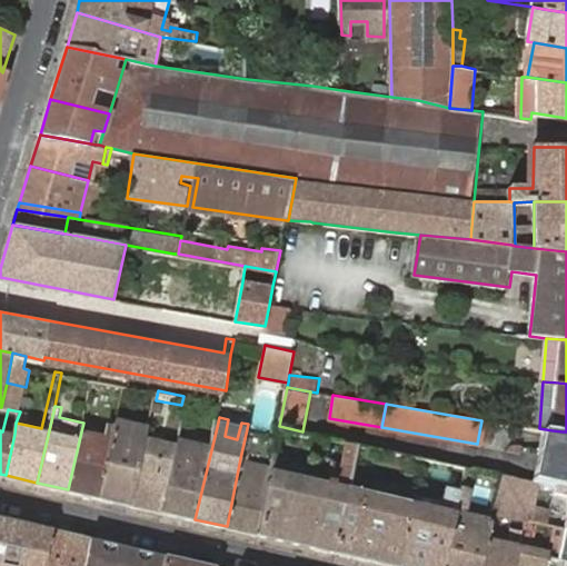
[(241,423),(228,419),(225,436),(237,439),(241,423)]
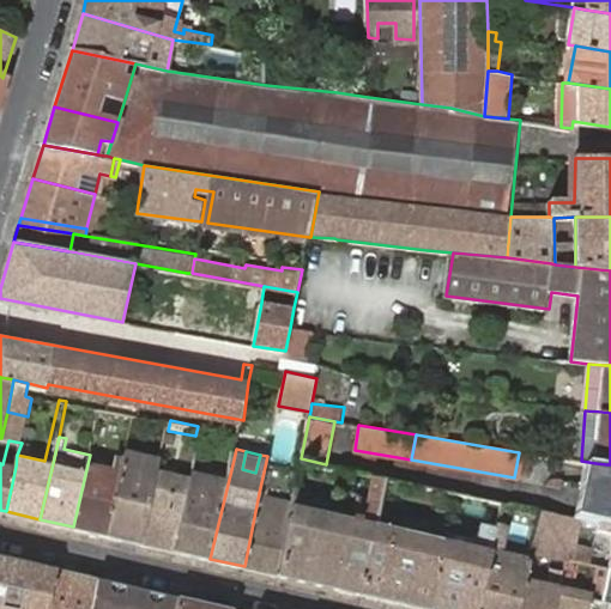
[(108,535),(141,542),(157,474),(158,473),(161,460),(127,452),(125,460),(108,535)]
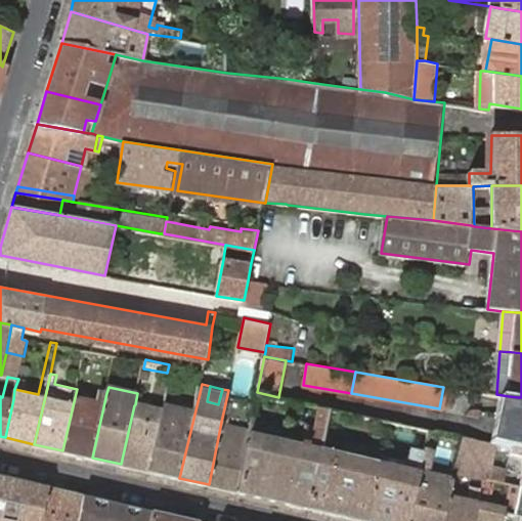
[(221,422),(209,484),(240,491),(251,429),(227,424),(234,392),(228,390),(221,422)]
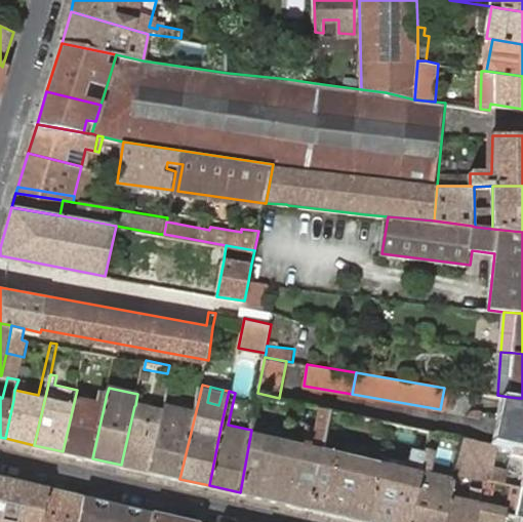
[(63,451),(92,458),(107,394),(101,393),(98,403),(75,398),(63,451)]
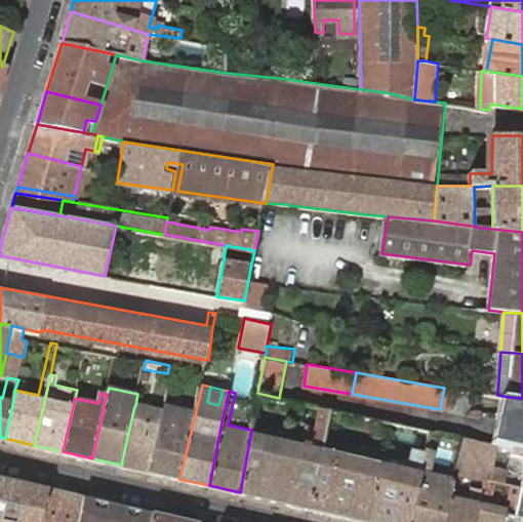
[(151,472),(179,479),(200,394),(194,393),(190,413),(165,408),(151,472)]
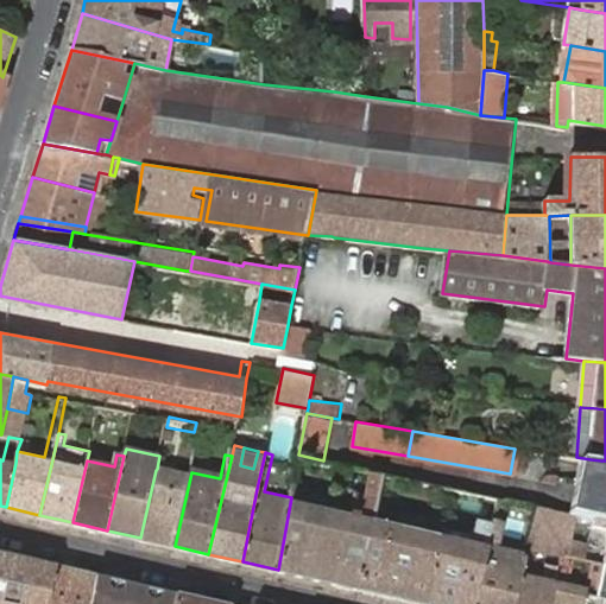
[(605,461),(601,461),(591,459),(576,457),(574,483),(572,513),(576,513),(594,517),(605,520),(605,461)]
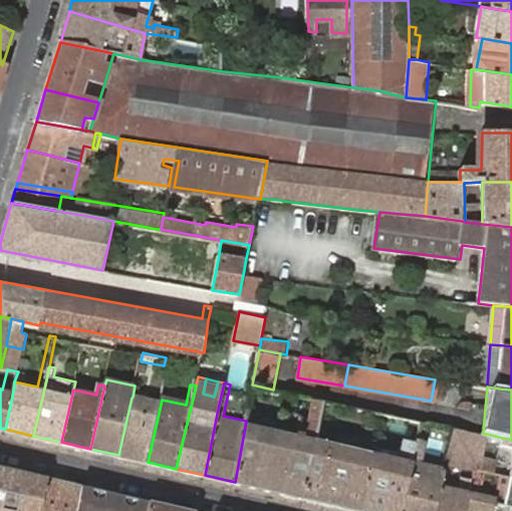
[(118,455),(148,462),(162,400),(163,398),(156,397),(155,402),(133,397),(132,398),(118,455)]
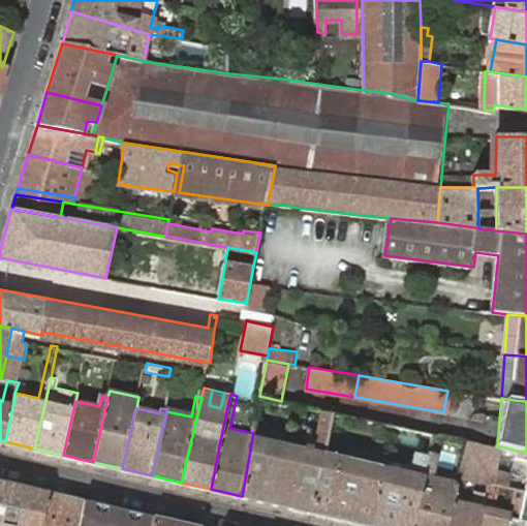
[(253,433),(242,496),(313,513),(323,454),(331,411),(321,409),(317,430),(308,428),(305,450),(262,440),(266,424),(256,422),(253,433)]
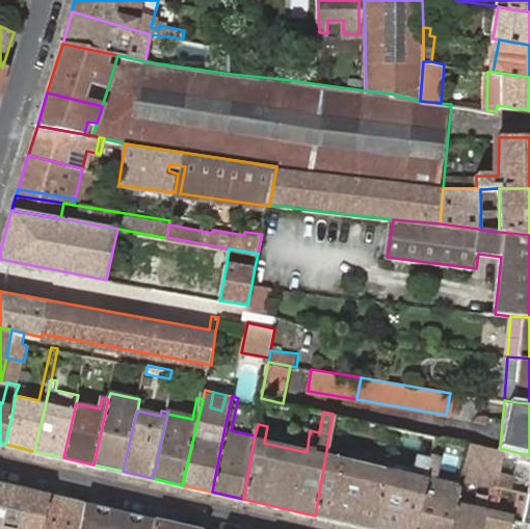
[(504,449),(500,449),(471,443),(462,478),(491,483),(496,484),(499,471),(504,449)]
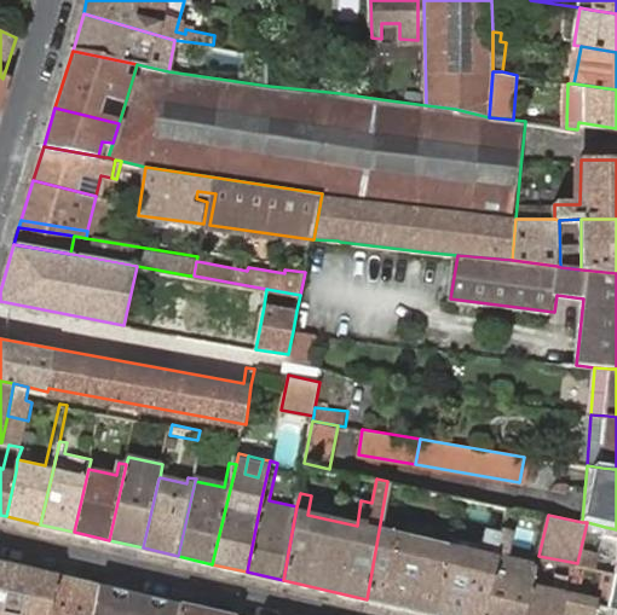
[(392,605),(433,614),(436,614),(447,579),(439,578),(448,546),(447,546),(450,529),(447,528),(433,524),(430,543),(396,534),(390,564),(399,567),(392,605)]
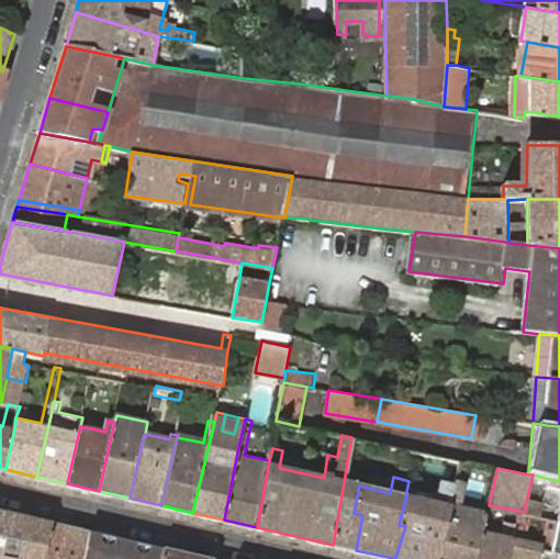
[(559,481),(549,479),(548,485),(559,488),(559,513),(558,518),(559,518),(559,481)]
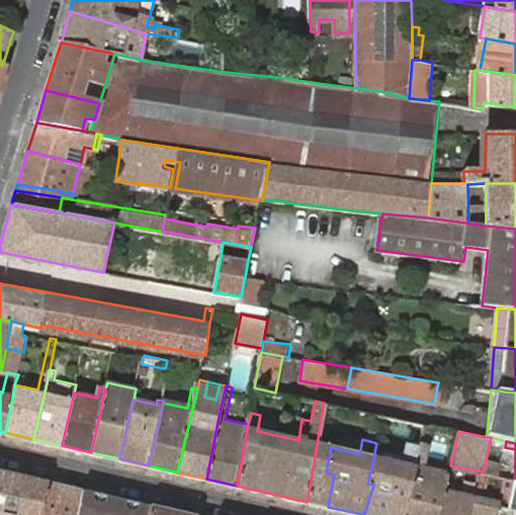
[(403,514),(420,444),(419,444),(418,446),(406,443),(401,463),(374,457),(367,484),(373,485),(364,514),(403,514)]
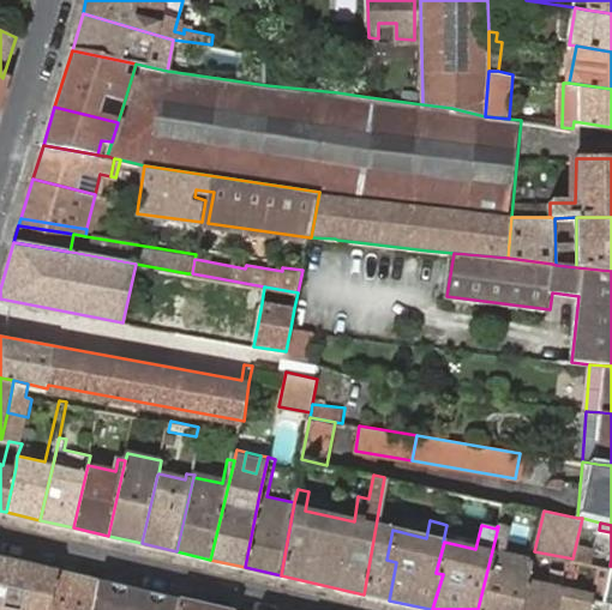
[(376,526),(364,595),(389,601),(396,562),(387,560),(393,530),(376,526)]
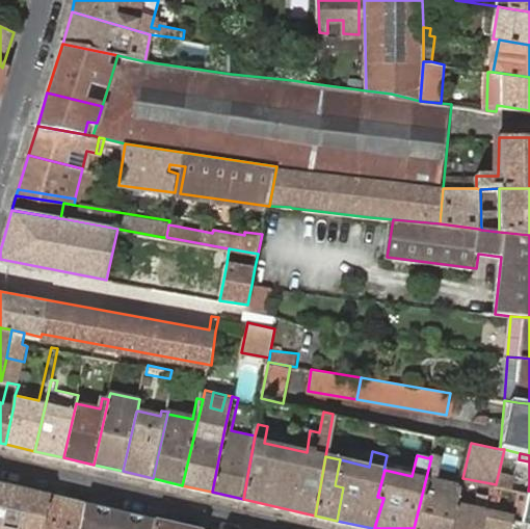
[(450,528),(460,488),(461,485),(432,479),(440,458),(431,456),(414,528),(450,528)]
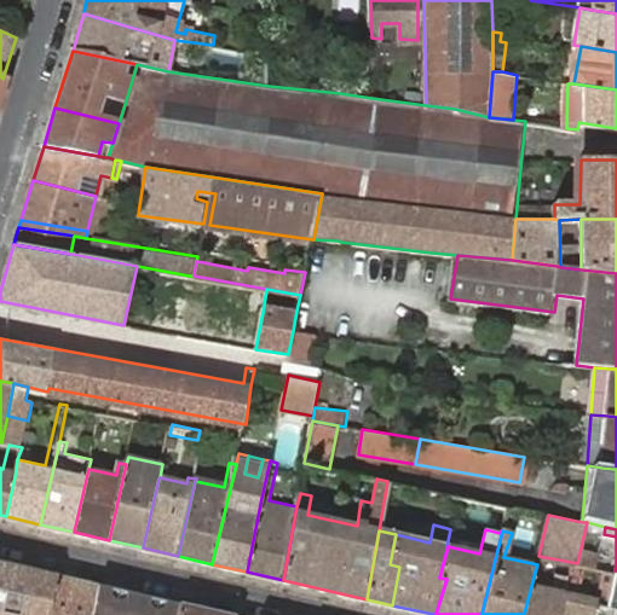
[(599,552),(581,547),(577,563),(594,567),(599,552)]
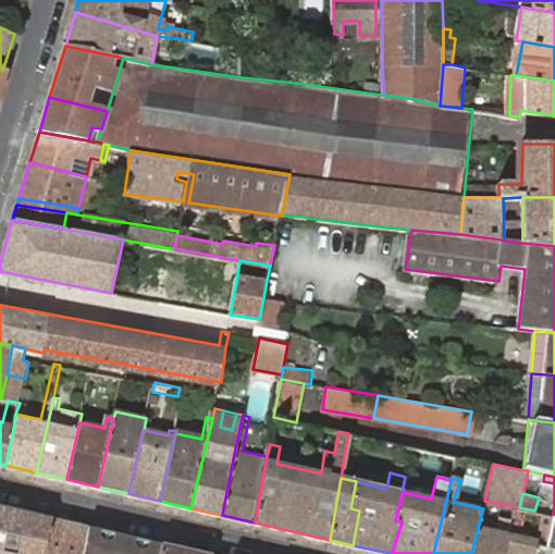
[(0,553),(42,553),(50,518),(0,506),(0,553)]
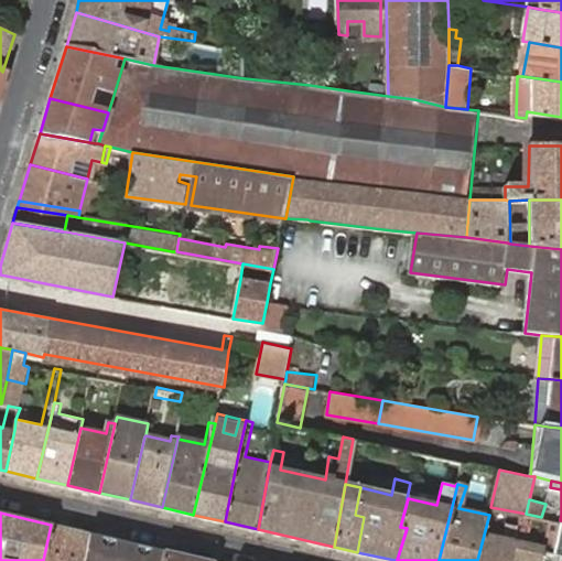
[(526,514),(520,513),(518,525),(510,560),(540,560),(544,543),(527,540),(530,524),(548,528),(550,518),(541,517),(526,514)]
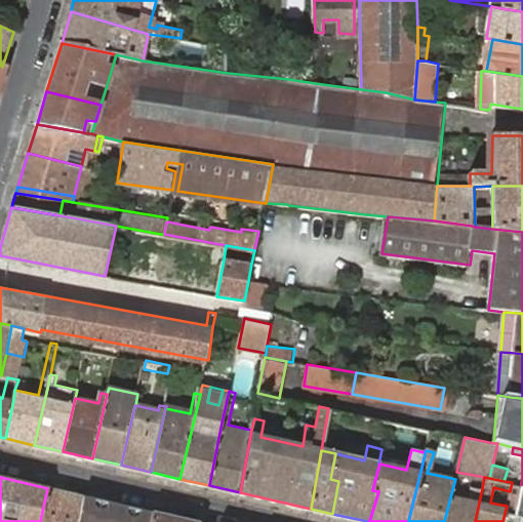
[(461,484),(454,482),(444,521),(475,521),(482,488),(472,486),(469,503),(457,500),(461,484)]
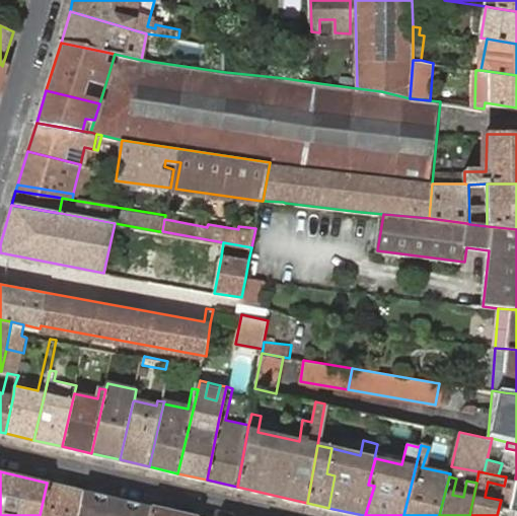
[(516,478),(515,478),(506,476),(504,486),(501,500),(497,515),(516,515),(516,478)]
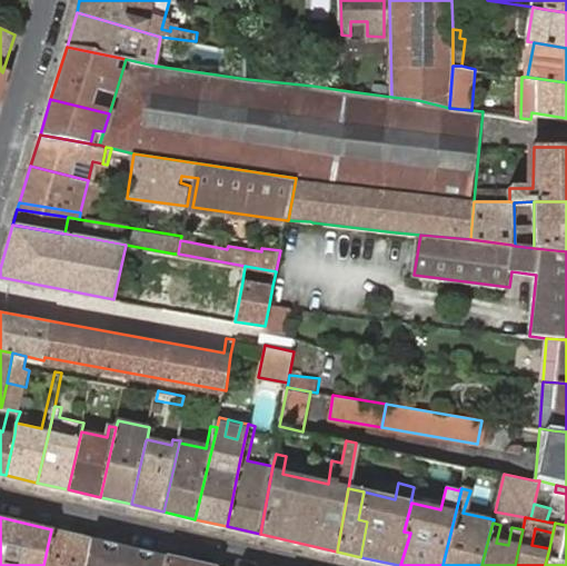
[(82,565),(90,538),(51,529),(43,565),(82,565)]
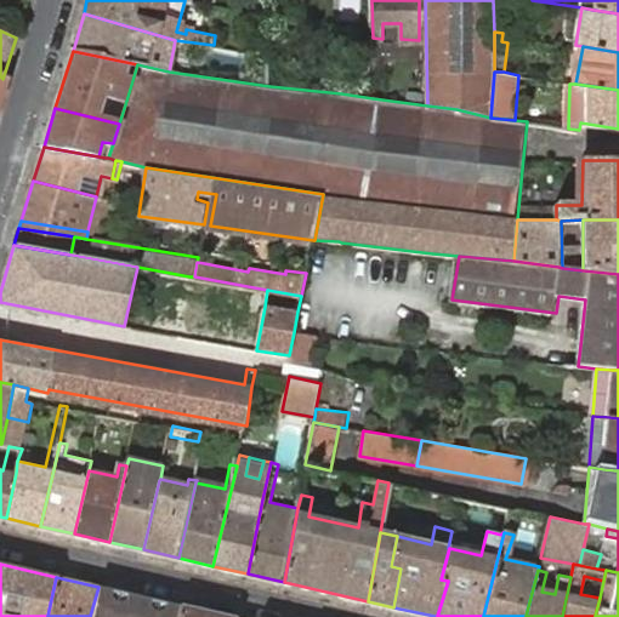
[(140,596),(98,587),(90,616),(179,616),(181,606),(140,596)]
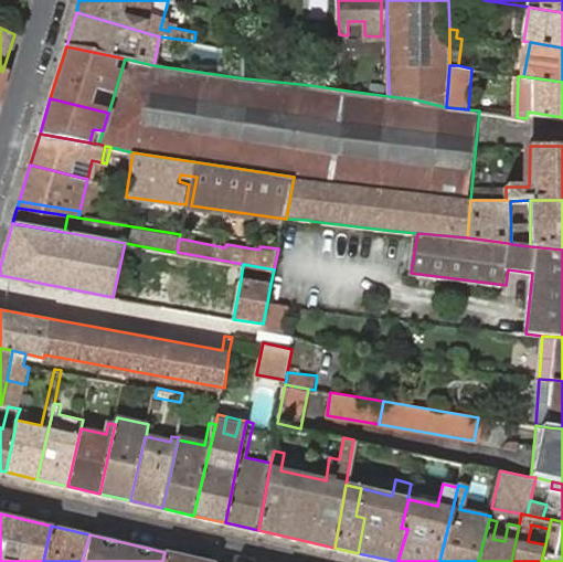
[(208,561),(165,552),(162,561),(208,561)]
